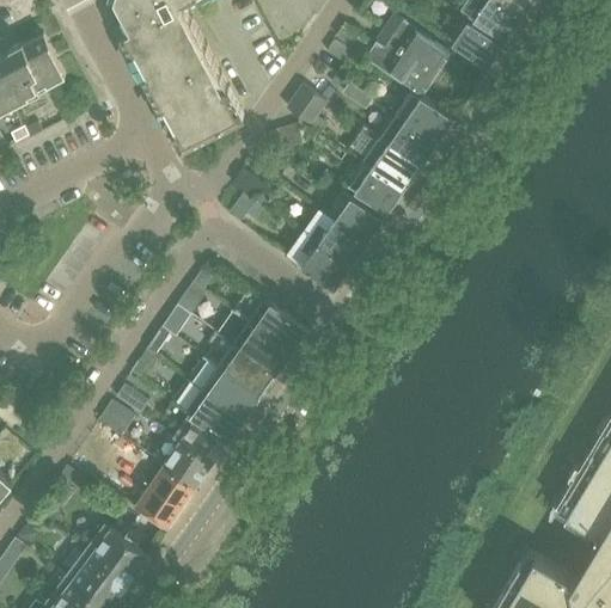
[(115,0),(117,4),(130,28),(122,32),(132,50),(130,51),(129,54),(140,73),(142,74),(144,73),(160,106),(159,108),(159,110),(169,129),(171,129),(172,129),(182,147),(244,115),(228,85),(228,86),(184,2),(189,0),(115,0)]
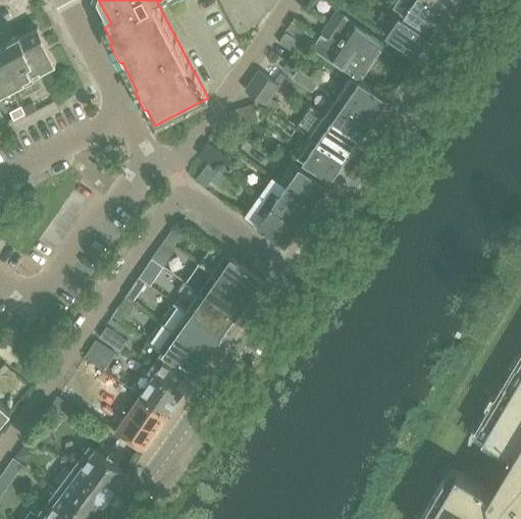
[(447,13),(426,0),(394,0),(391,5),(431,34),(447,13)]
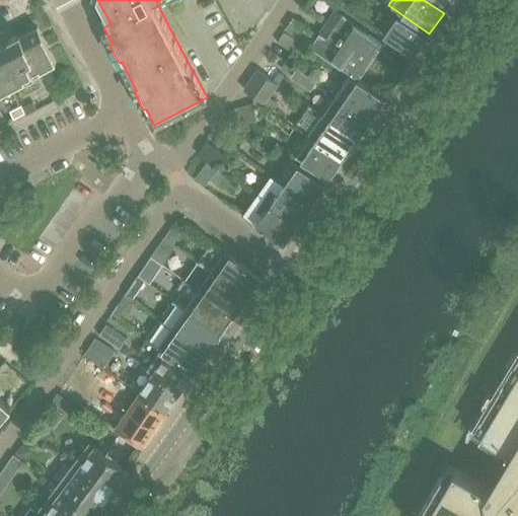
[(424,0),(444,13),(452,0),(424,0)]
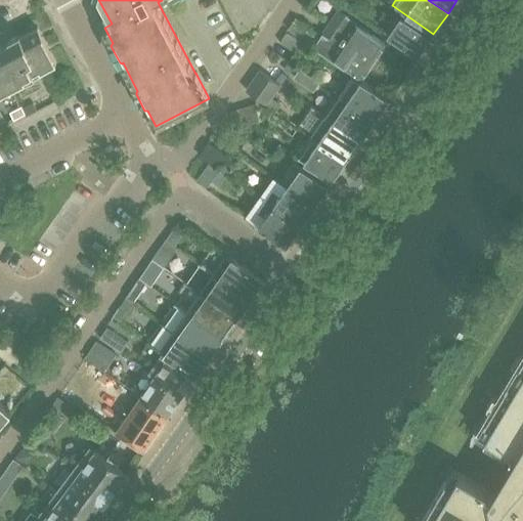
[(296,19),(288,32),(307,44),(343,69),(345,67),(361,78),(386,45),(367,33),(366,34),(338,13),(329,27),(321,37),(296,19)]
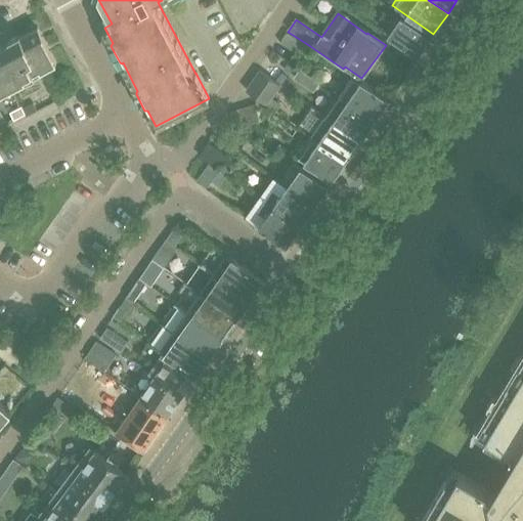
[(417,56),(431,36),(401,16),(388,36),(417,56)]
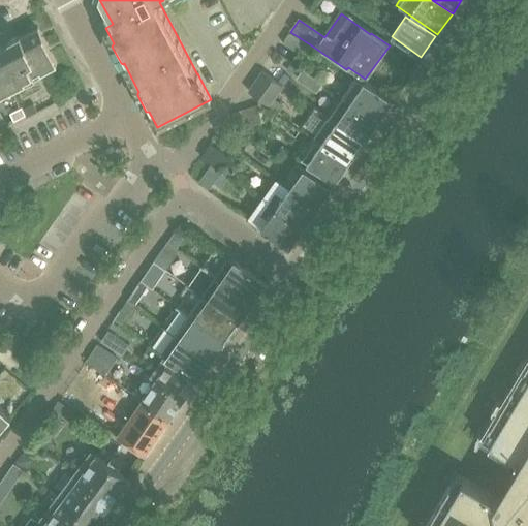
[(0,431),(10,419),(0,409),(0,96),(57,66),(37,29),(0,48),(0,431)]
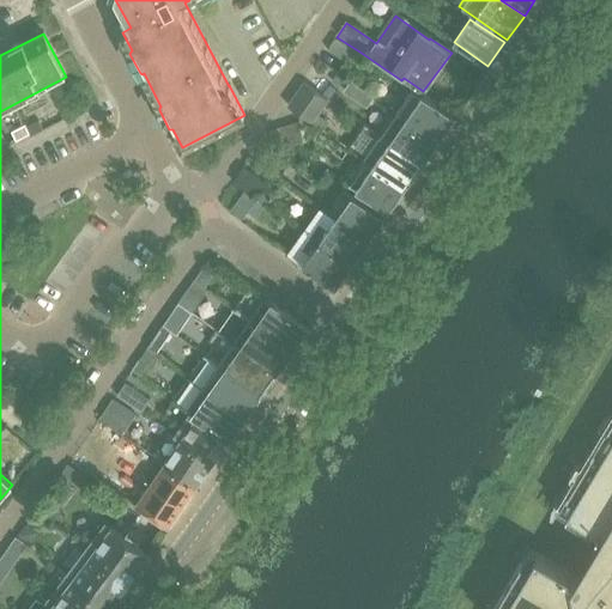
[(359,52),(337,37),(327,50),(346,64),(349,66),(359,52)]
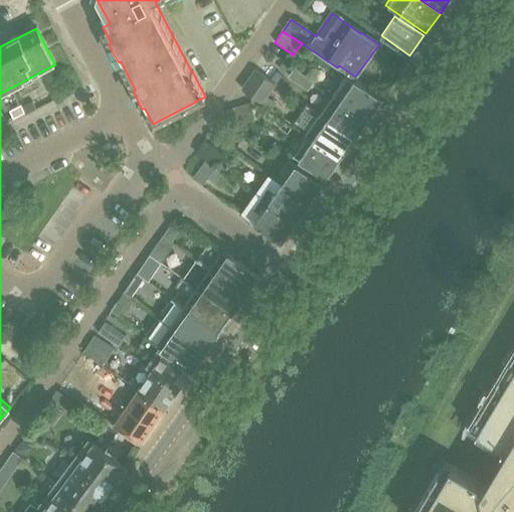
[(283,62),(277,71),(283,75),(289,66),(283,62)]
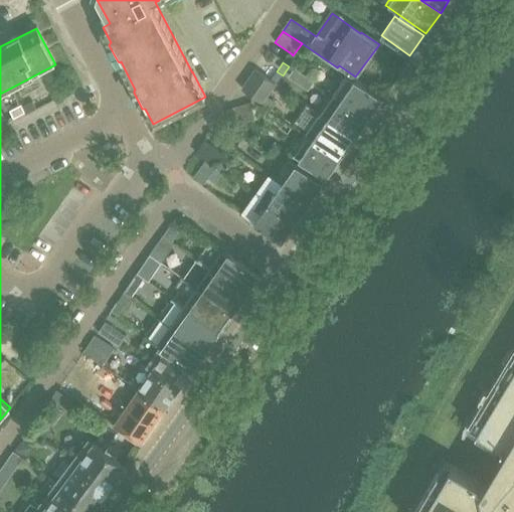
[(254,72),(240,94),(250,101),(260,108),(275,87),(254,72)]
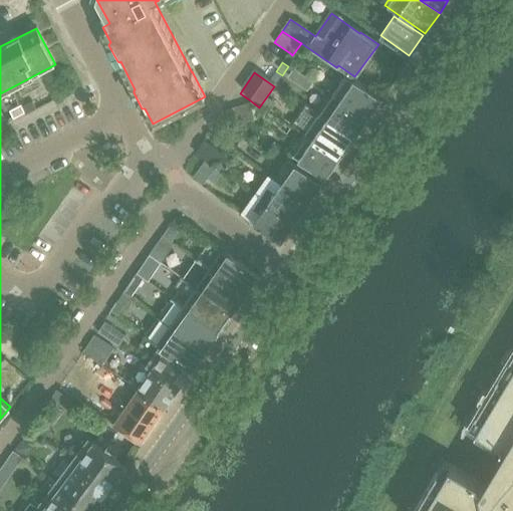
[(275,73),(269,81),(275,85),(281,77),(275,73)]
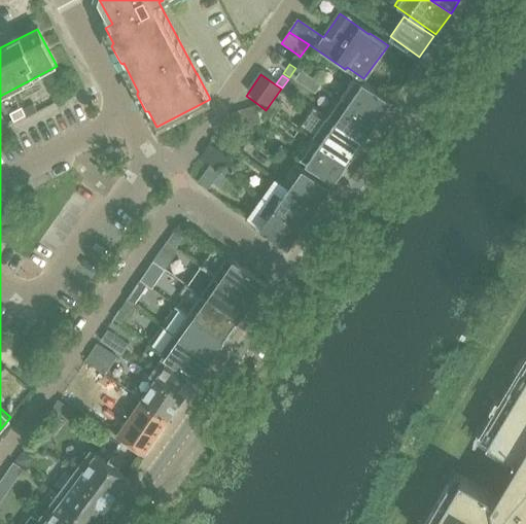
[(357,79),(343,100),(375,123),(390,101),(363,82),(362,82),(357,79)]
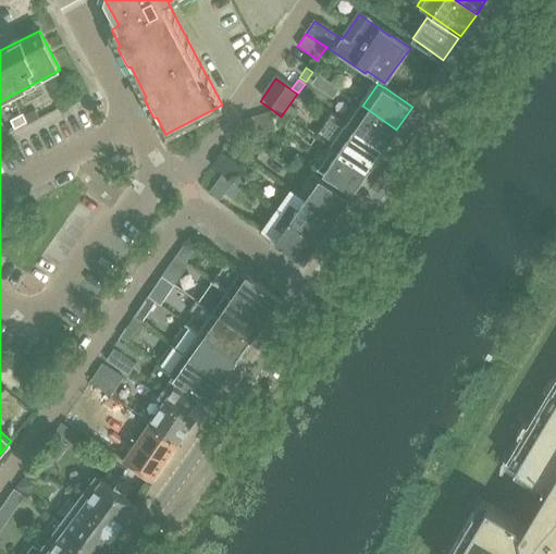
[(362,106),(347,126),(382,150),(396,130),(362,106)]
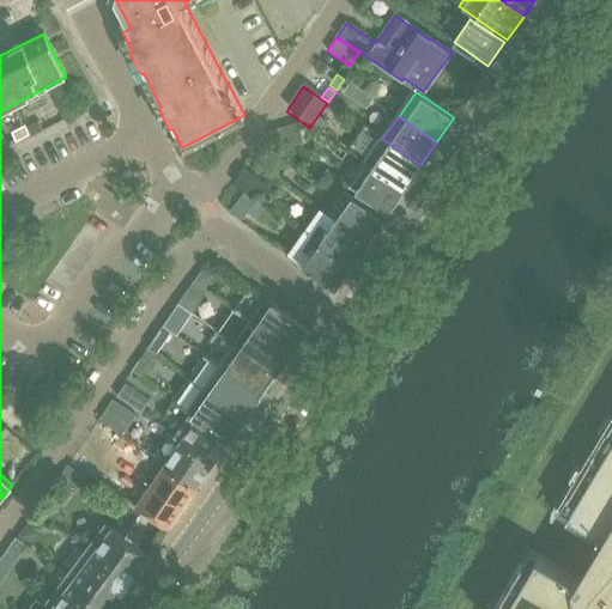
[(25,129),(29,136),(30,138),(42,132),(37,123),(25,129)]
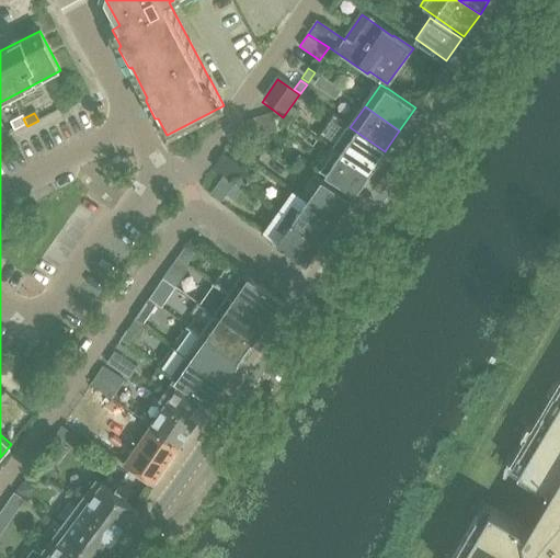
[(244,123),(251,139),(276,131),(271,114),(244,123)]
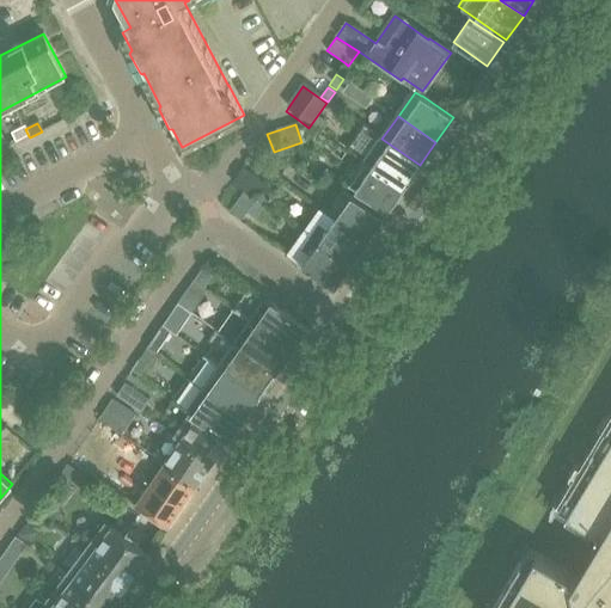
[(366,164),(402,190),(420,165),(382,139),(362,126),(346,148),(366,164)]
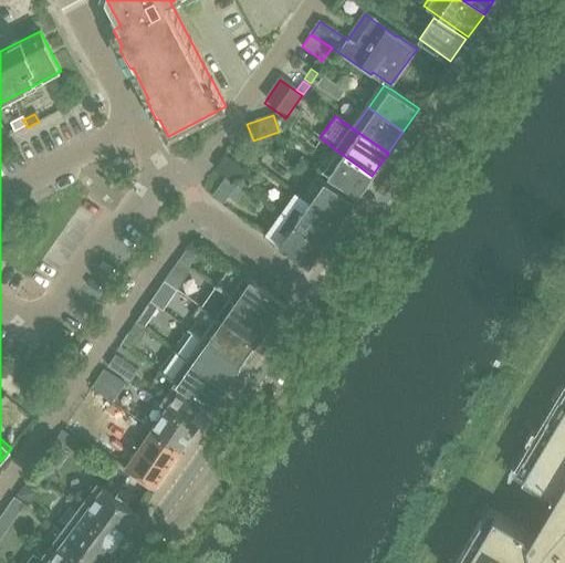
[(22,117),(16,121),(20,128),(27,126),(23,120),(22,117)]
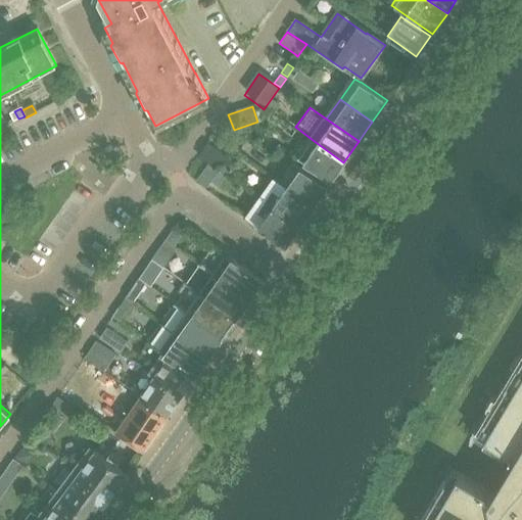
[(18,119),(14,111),(9,114),(13,122),(18,119)]
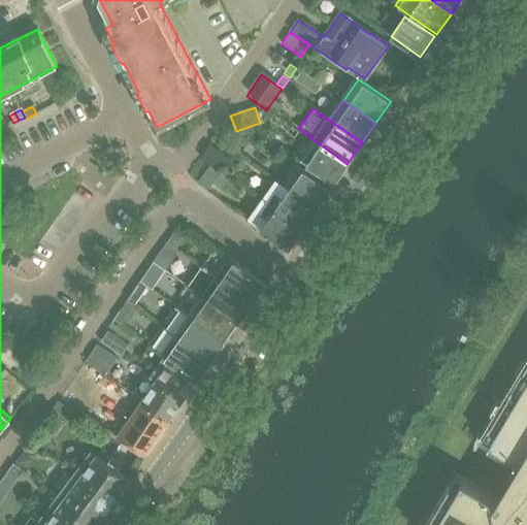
[(347,164),(316,141),(301,161),(333,184),(347,164)]
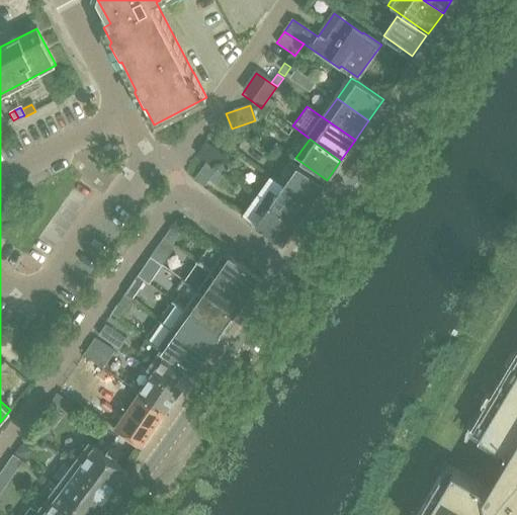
[(196,157),(205,163),(216,170),(226,156),(206,143),(196,157)]
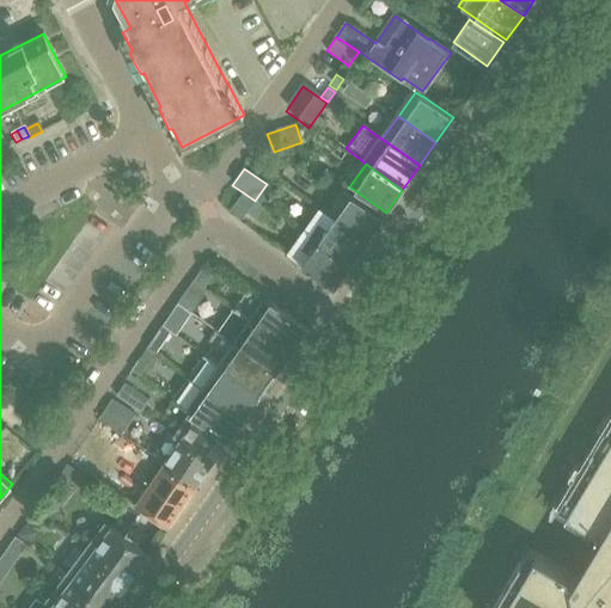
[(343,207),(334,220),(365,243),(382,217),(350,196),(342,190),(335,201),(343,207)]
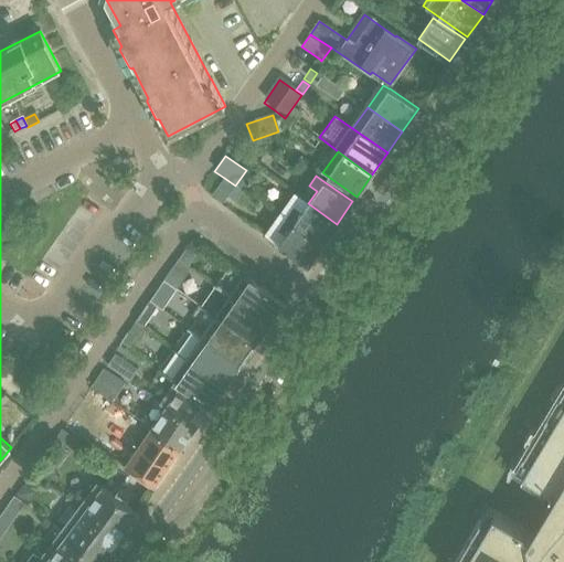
[(224,178),(211,198),(222,205),(235,186),(224,178)]
